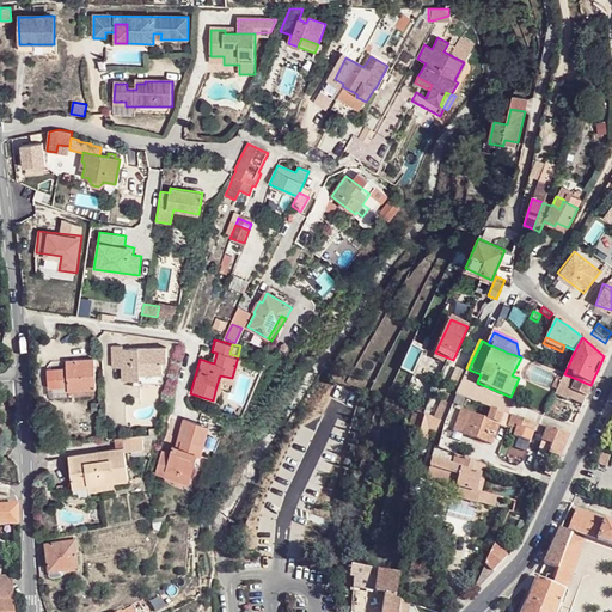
[(122,367),(122,380),(133,380),(133,374),(163,374),(163,362),(167,362),(167,349),(123,349),(123,346),(114,346),(112,367),(122,367)]
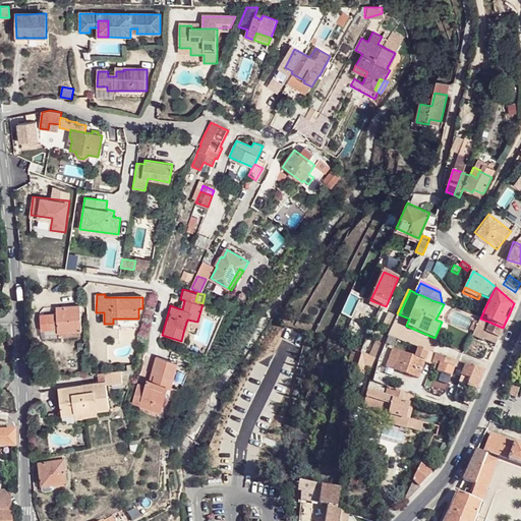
[(71,331),(82,330),(80,305),(57,306),(57,312),(41,313),(42,328),(58,327),(70,326),(71,331)]
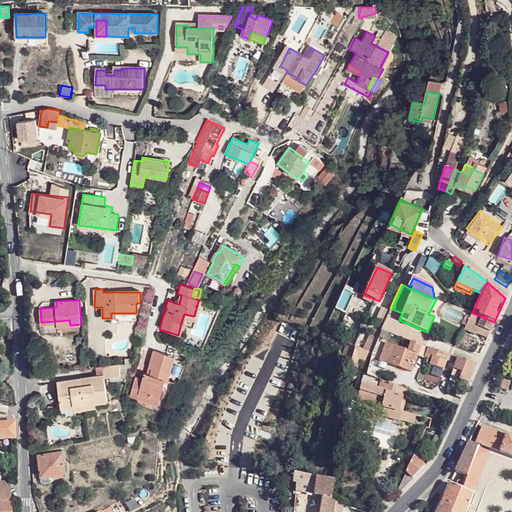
[(480,316),(472,313),(470,318),(465,327),(464,330),(475,335),(475,333),(487,338),(494,322),(480,316)]
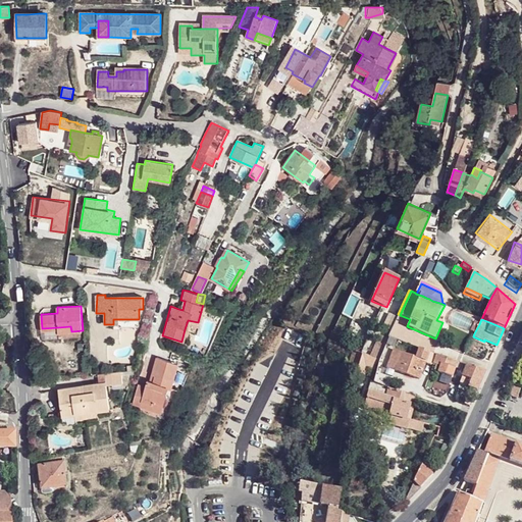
[(188,320),(185,329),(195,332),(198,322),(188,320)]
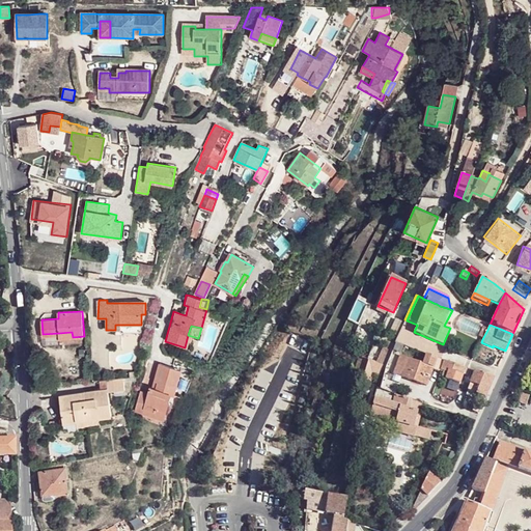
[(482,339),(487,330),(482,328),(477,337),(482,339)]
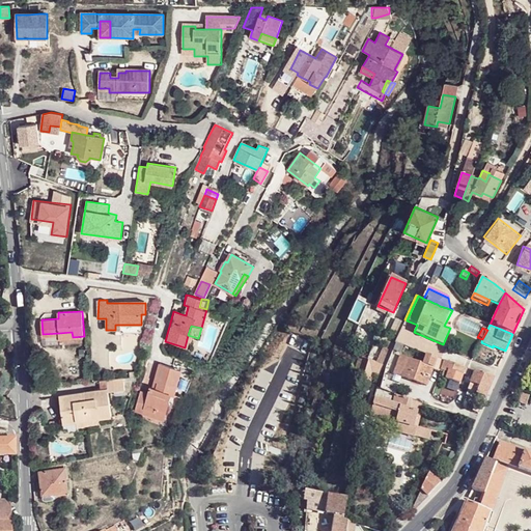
[(431,369),(440,371),(444,361),(426,355),(423,364),(399,357),(393,375),(426,387),(431,369)]
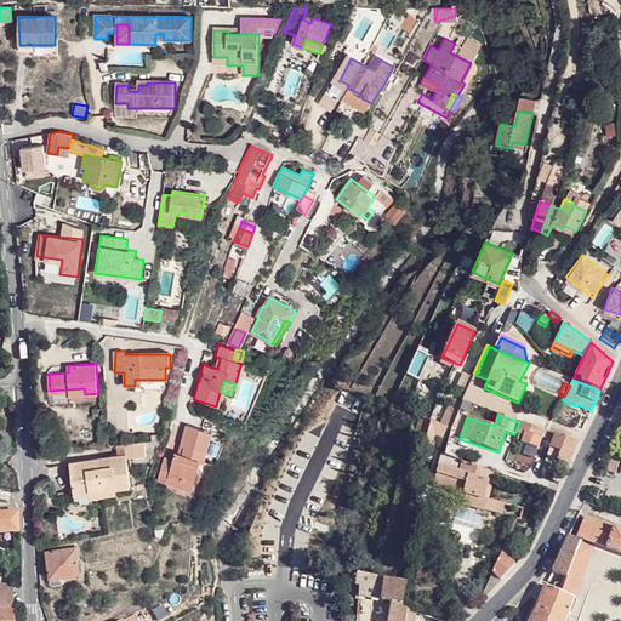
[(214,421),(201,419),(199,428),(187,425),(181,445),(184,446),(182,455),(178,454),(175,453),(172,460),(164,457),(158,479),(167,482),(169,477),(181,479),(182,476),(195,479),(200,460),(203,461),(214,421)]
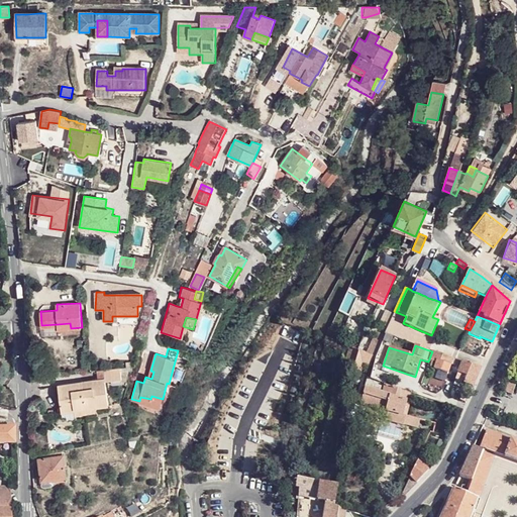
[(354,365),(352,371),(359,373),(363,365),(373,367),(376,357),(353,348),(349,364),(354,365)]
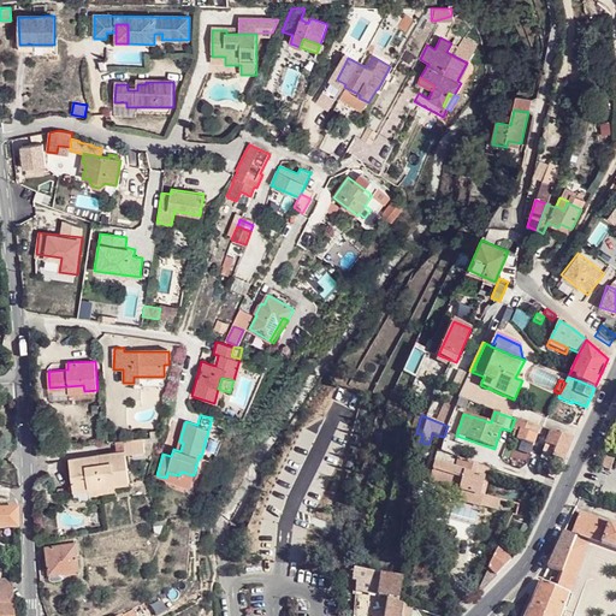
[(537,436),(546,439),(550,431),(515,419),(510,431),(508,438),(532,446),(537,436)]
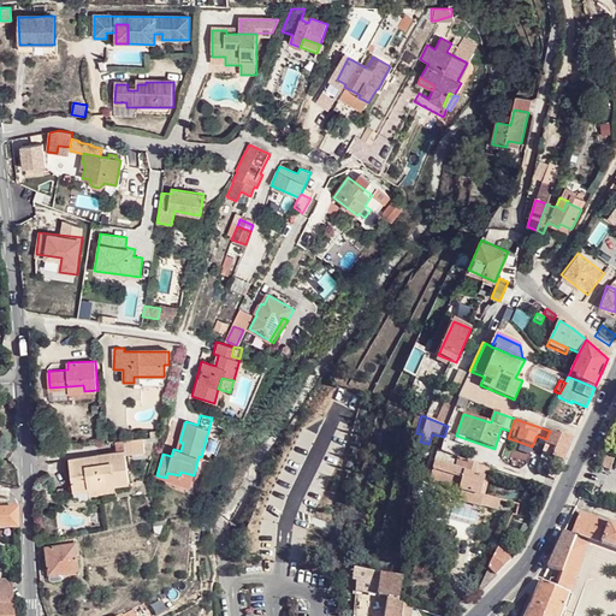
[(573,438),(551,431),(543,454),(562,461),(573,438)]
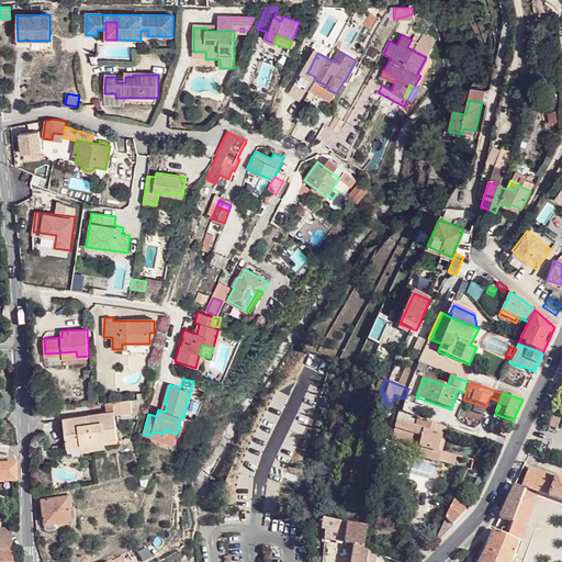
[(113,402),(114,412),(115,414),(133,412),(131,398),(113,402)]
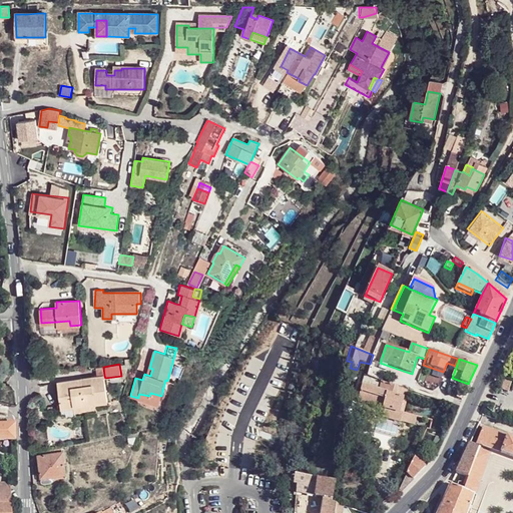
[(408,390),(366,376),(365,375),(358,401),(385,409),(383,418),(401,422),(404,413),(400,412),(404,398),(406,398),(408,390)]
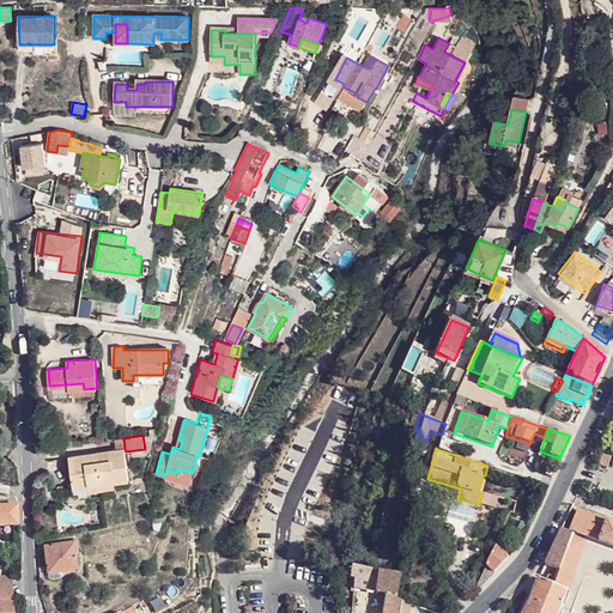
[(97,453),(102,483),(113,481),(114,483),(129,480),(126,451),(125,449),(97,453)]
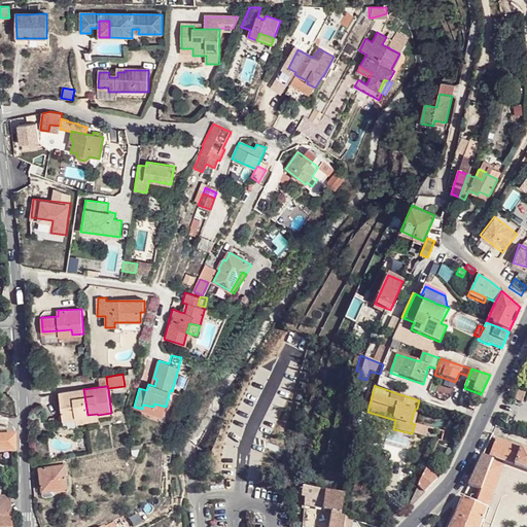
[(83,389),(59,393),(63,420),(76,418),(75,417),(88,415),(83,389)]
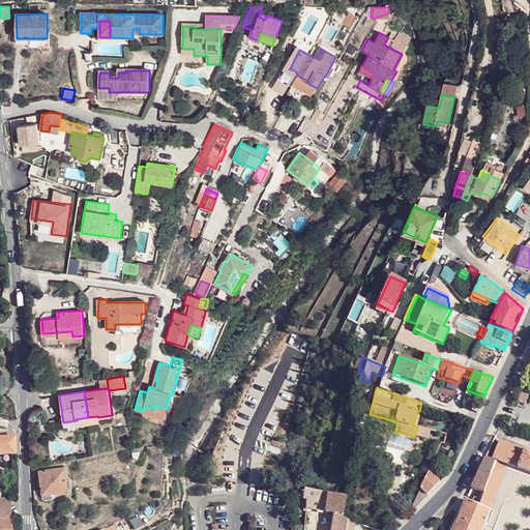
[(144,407),(143,411),(164,417),(167,409),(155,406),(154,409),(144,407)]
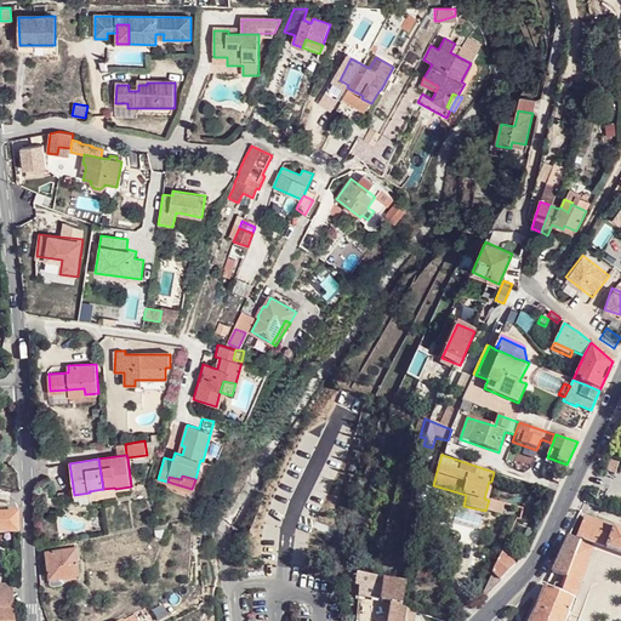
[(90,500),(104,497),(103,489),(89,491),(90,493),(90,500)]
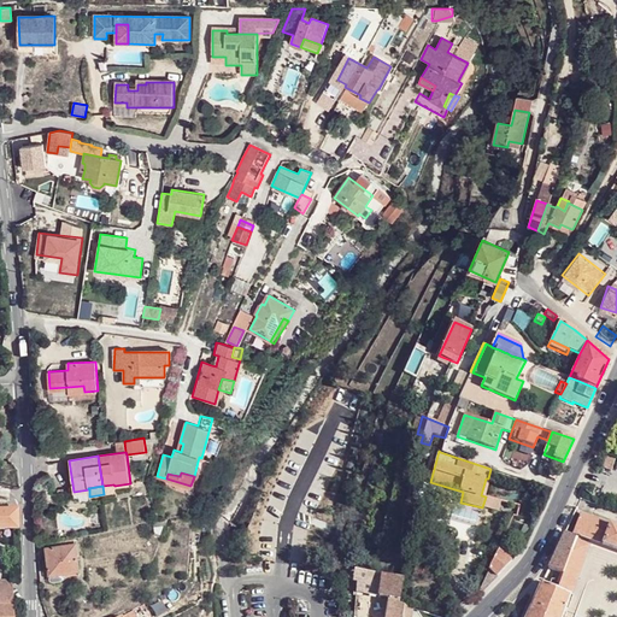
[(486,497),(482,507),(499,511),(501,500),(486,497)]
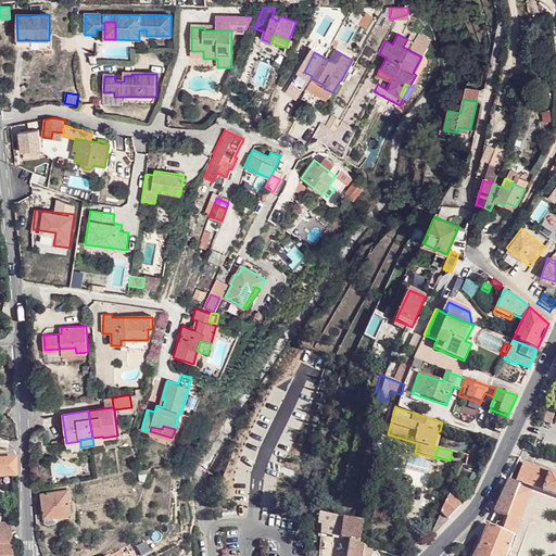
[(0,477),(14,477),(14,456),(7,457),(7,458),(0,458),(0,477)]
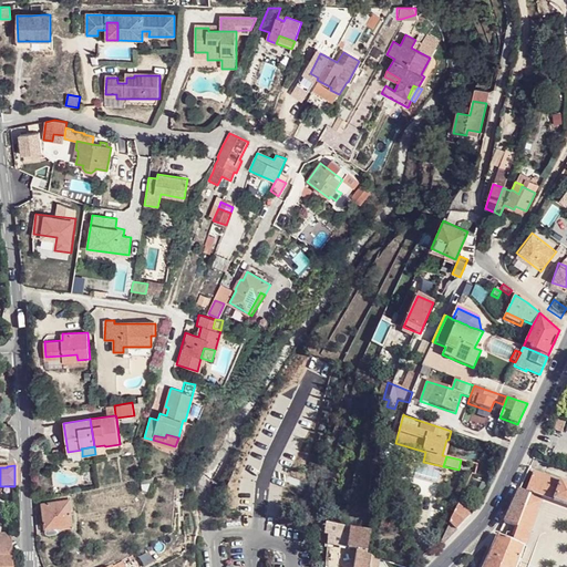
[(566,484),(533,473),(526,491),(566,505),(566,484)]
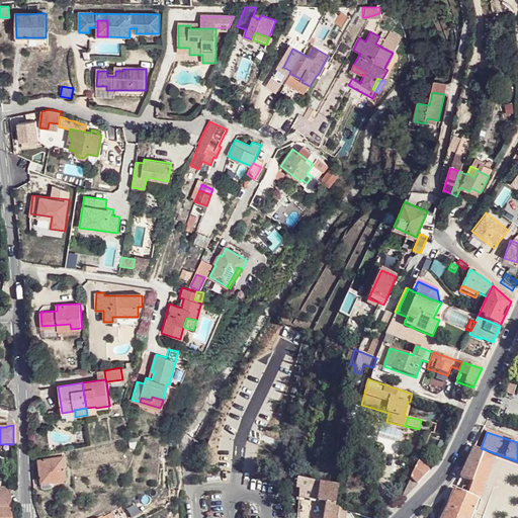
[(472,485),(484,455),(485,452),(473,448),(472,447),(469,456),(464,466),(459,479),(472,485)]
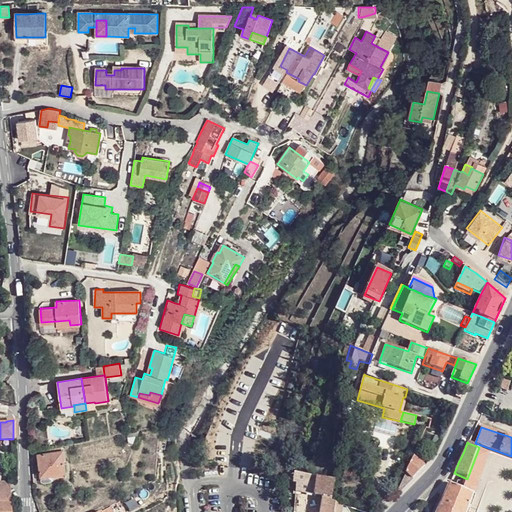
[(52,475),(66,473),(63,450),(62,450),(51,452),(38,453),(42,481),(45,482),(50,482),(53,479),(52,475)]
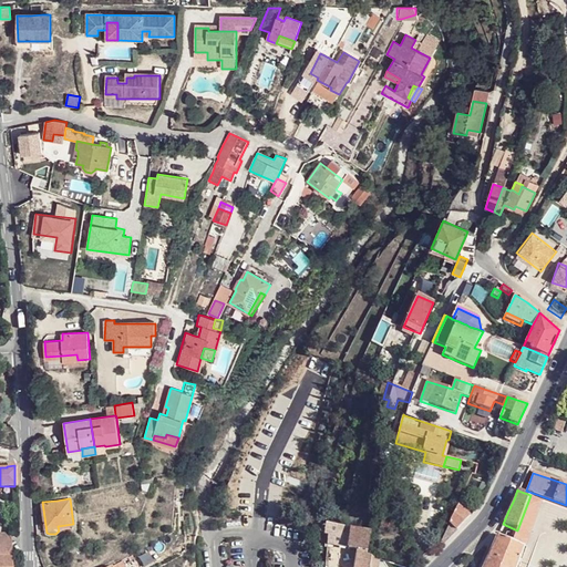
[(539,502),(529,498),(517,531),(513,543),(524,546),(539,502)]
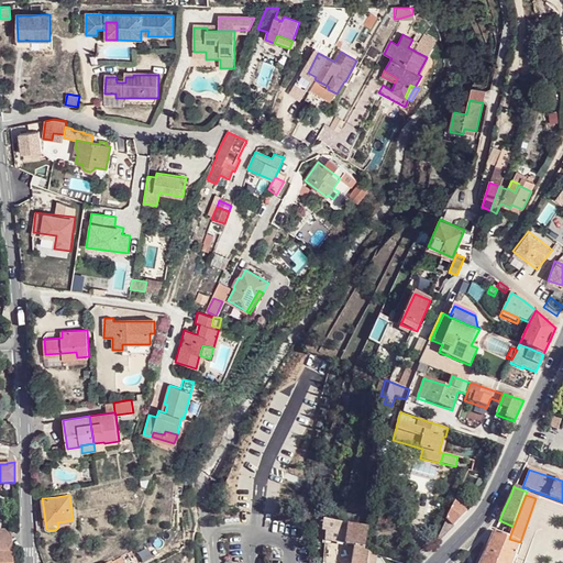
[(466,512),(454,501),(444,520),(440,529),(438,533),(437,536),(437,537),(435,539),(435,540),(437,541),(438,542),(451,528),(464,515),(466,512)]
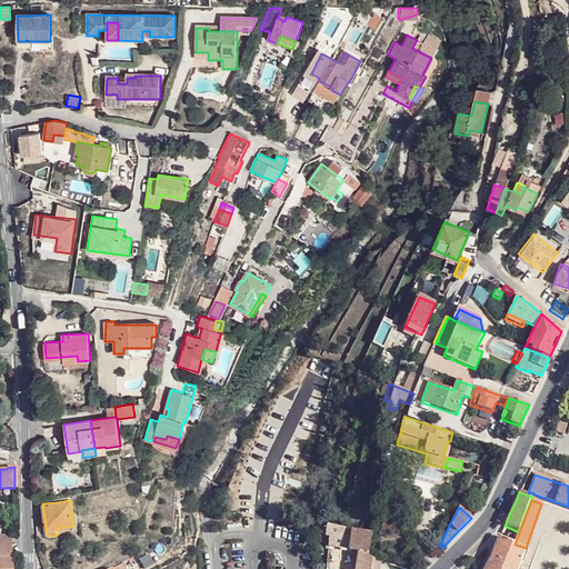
[(320,526),(319,531),(321,532),(321,535),(325,536),(325,537),(328,538),(328,547),(359,552),(356,568),(370,568),(372,560),(368,559),(371,535),(320,526)]
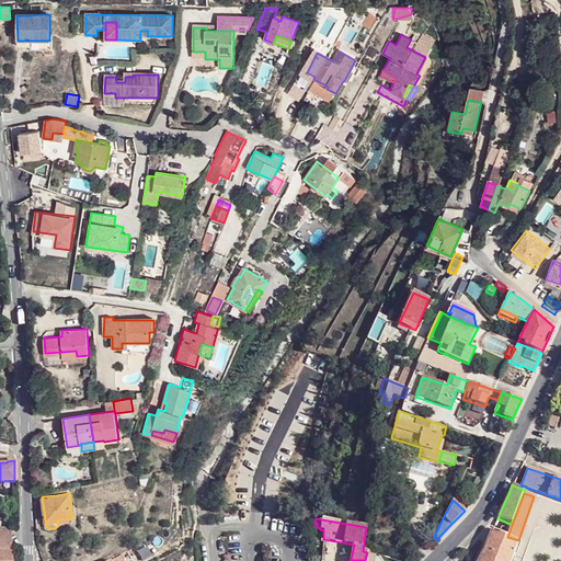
[(12,560),(11,533),(7,528),(0,528),(0,560),(12,560)]
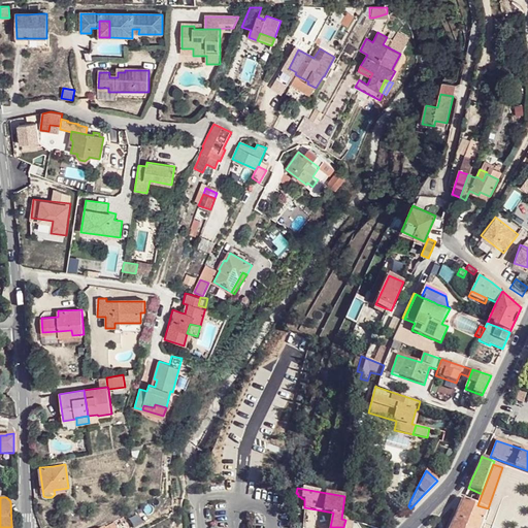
[(451,527),(480,527),(488,508),(477,505),(463,498),(460,506),(454,520),(451,527)]
